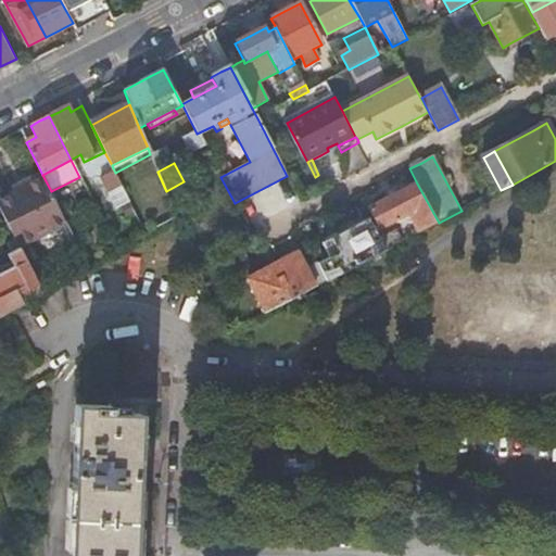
[(121,184),(115,173),(103,178),(109,190),(121,184)]
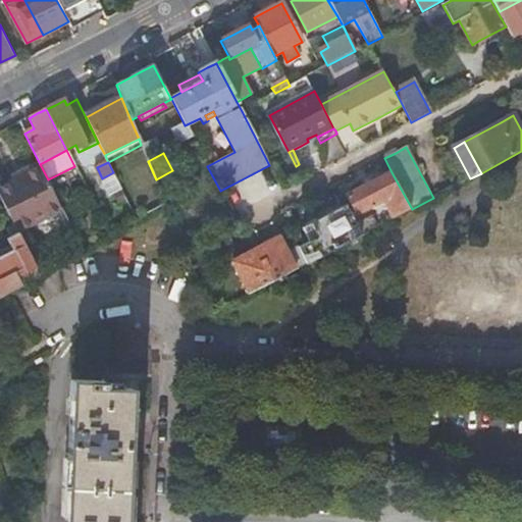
[(21,231),(64,210),(48,179),(40,164),(32,168),(22,172),(24,176),(14,183),(0,190),(21,231)]
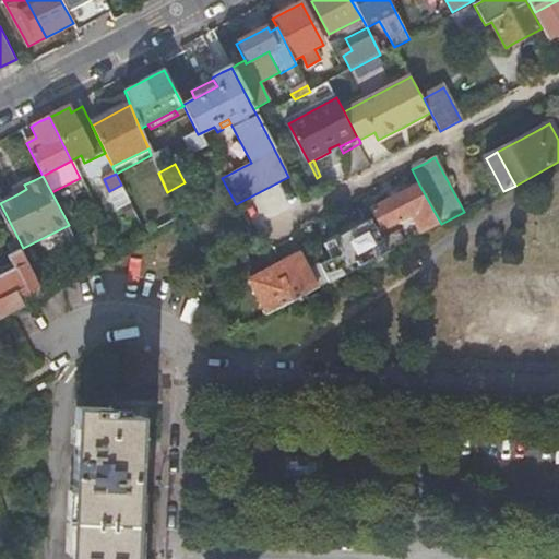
[(13,191),(15,195),(26,189),(24,185),(13,191)]
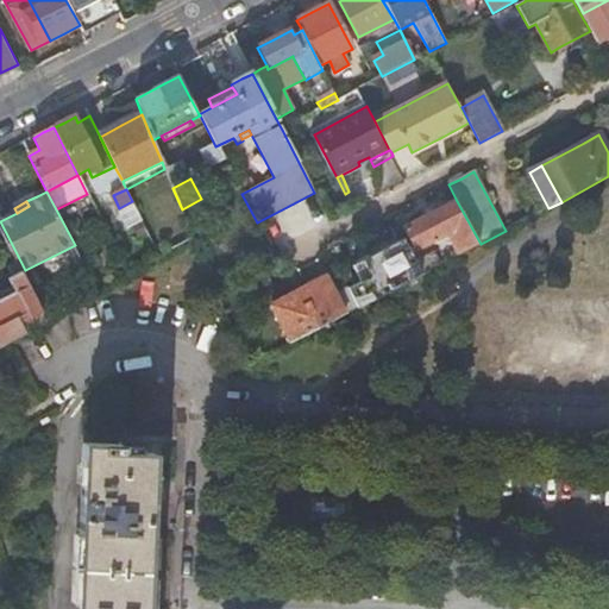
[(458,257),(481,244),(475,233),(457,201),(432,215),(406,230),(416,250),(446,233),(458,257)]
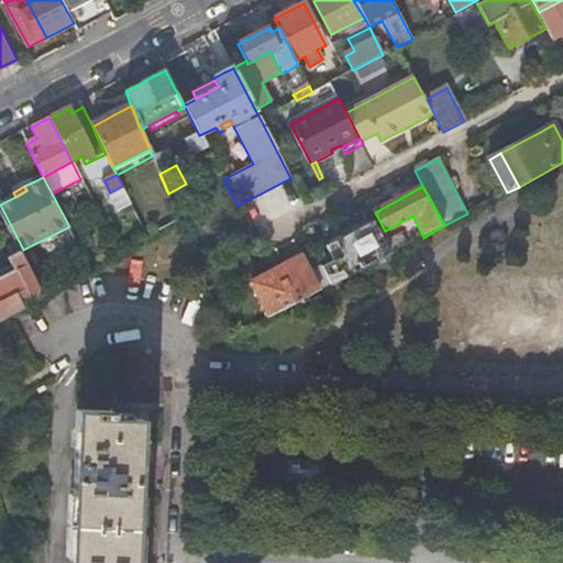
[(333,285),(390,254),(384,242),(373,223),(351,235),(328,247),(337,263),(324,269),(328,274),(333,285)]
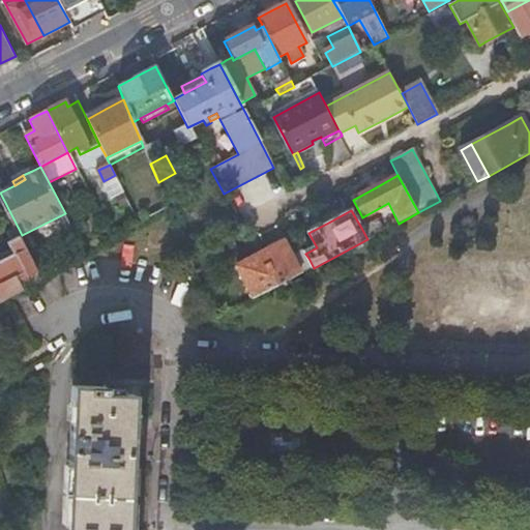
[(367,239),(384,231),(378,218),(361,228),(367,239)]
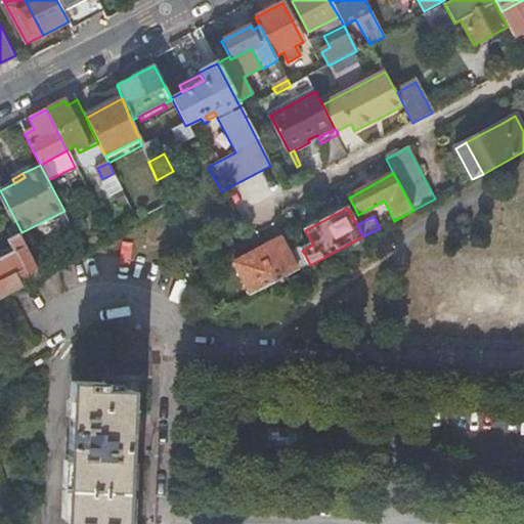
[(17,279),(36,269),(18,235),(12,238),(7,242),(12,253),(0,258),(0,300),(6,296),(22,288),(17,279)]
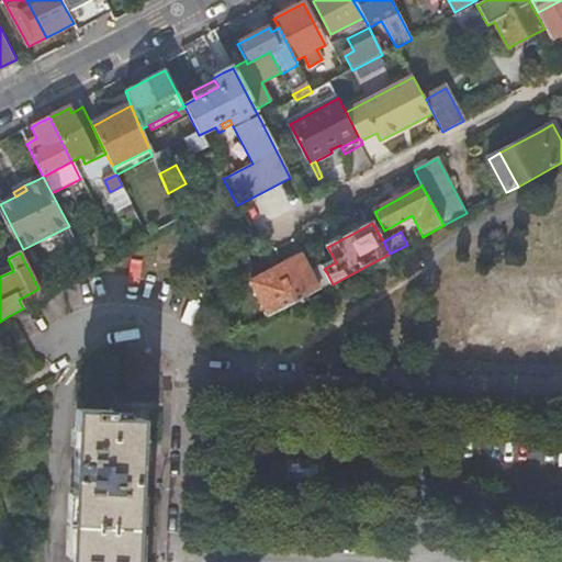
[(271,316),(333,284),(327,273),(324,269),(312,274),(302,257),(278,270),(253,283),(271,316)]
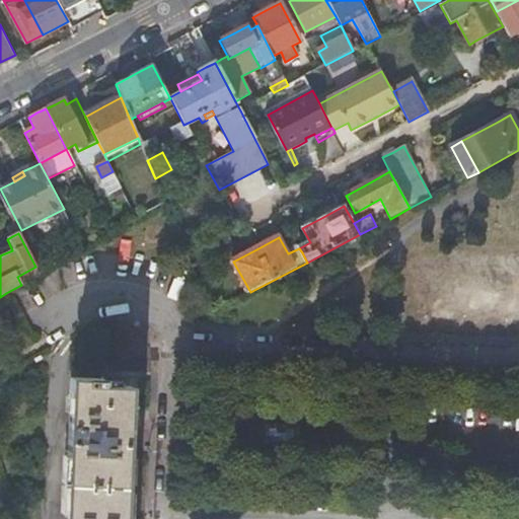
[(21,285),(40,275),(35,267),(17,277),(21,285)]
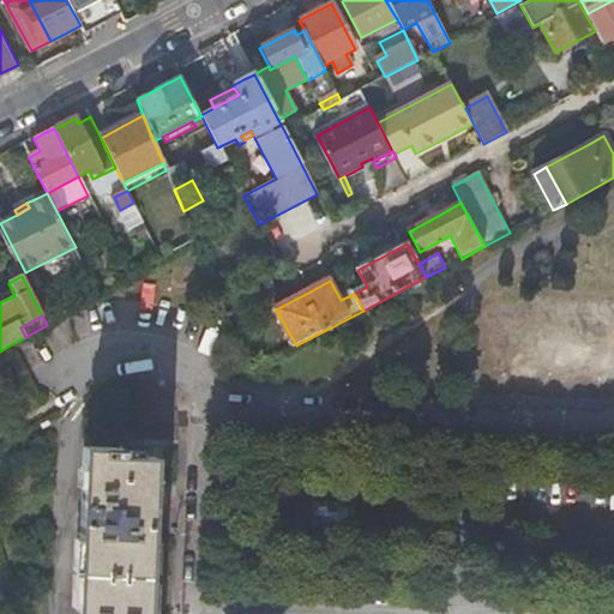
[(145,613),(146,613),(148,584),(148,573),(149,542),(150,522),(151,505),(152,481),(154,459),(144,459),(121,458),(121,452),(121,451),(83,450),(82,471),(82,488),(78,541),(77,572),(77,577),(76,609),(74,613),(145,613)]
